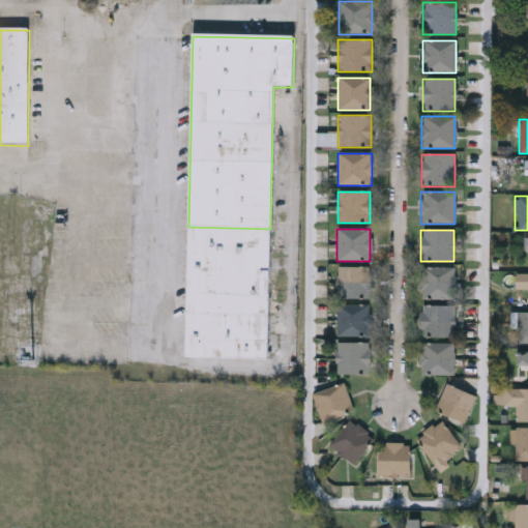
[(338,298),(338,266),(370,266),(370,298),(338,298)]
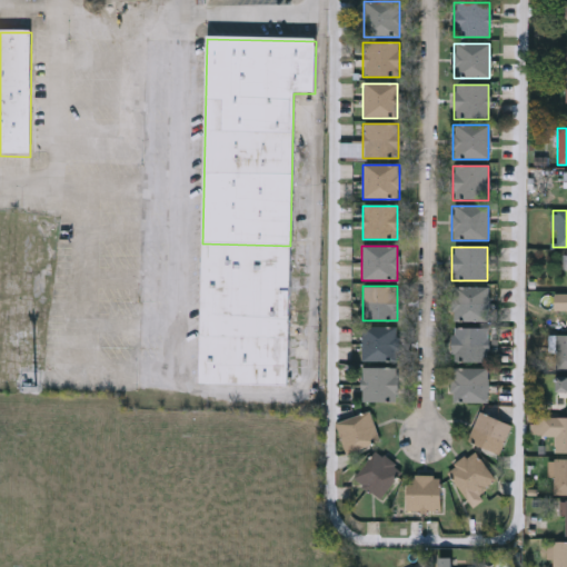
[(487,287),(487,321),(450,321),(450,287),(487,287)]
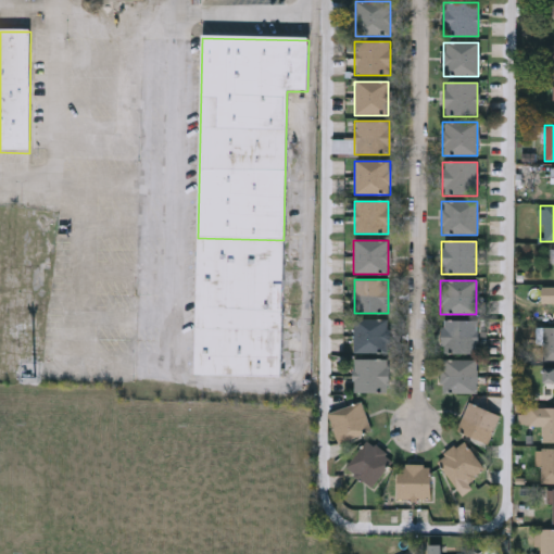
[(353,354),(353,319),(387,319),(387,354),(353,354)]
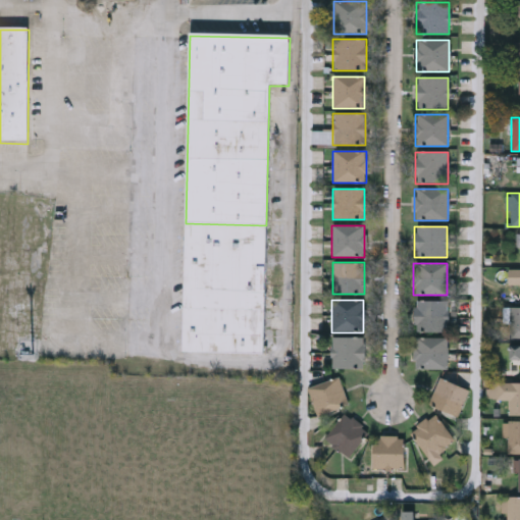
[(446,332),(414,332),(414,301),(446,301),(446,332)]
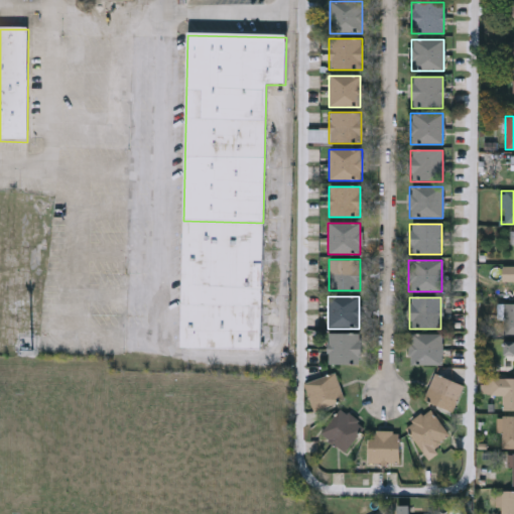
[(513,336),(503,336),(503,303),(513,303),(513,336)]
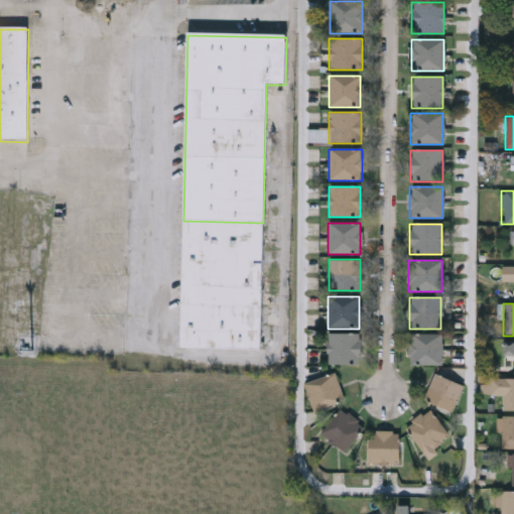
[(327,365),(327,334),(359,334),(359,365),(327,365)]
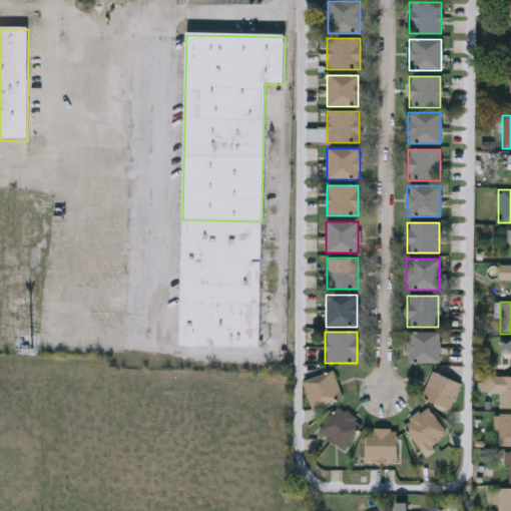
[(439,363),(407,363),(407,333),(439,333),(439,363)]
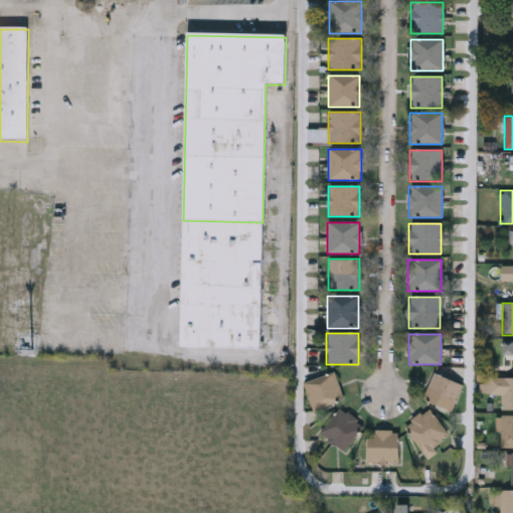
[(512,341),(512,355),(502,355),(502,341),(512,341)]
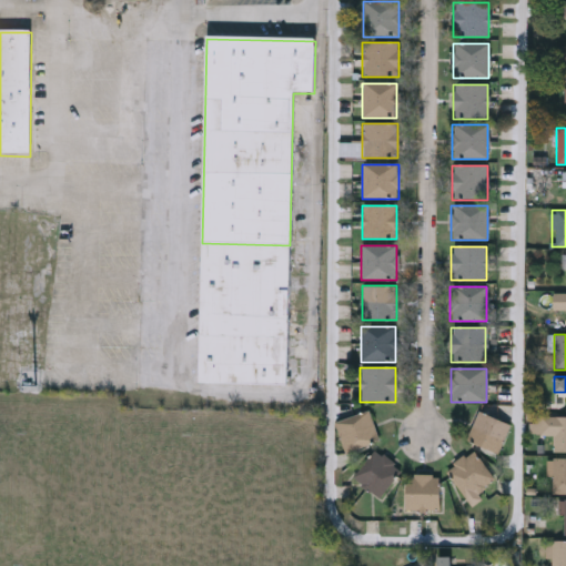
[(378,441),(344,453),(334,423),(367,412),(378,441)]
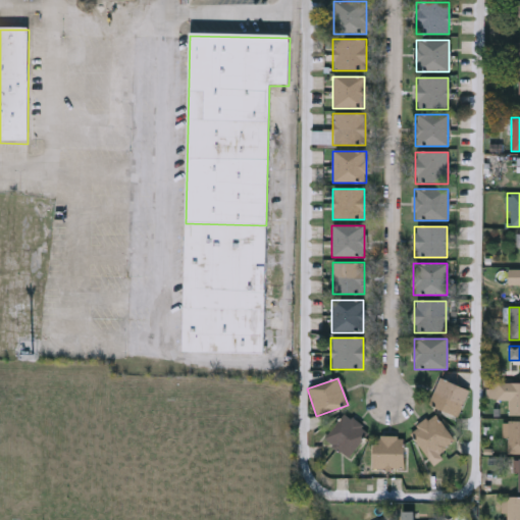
[(457,417),(427,406),(437,378),(467,390),(457,417)]
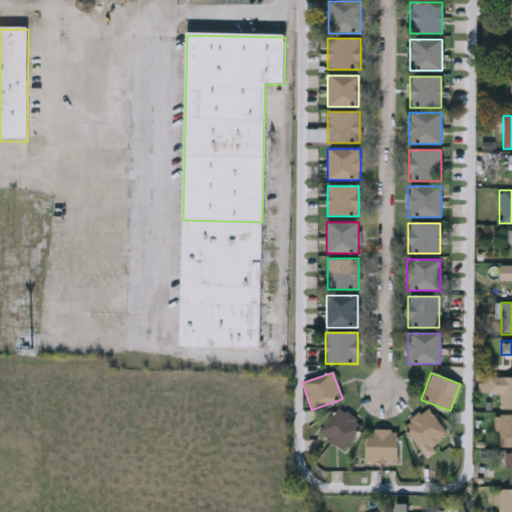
[(511,409),(500,409),(500,394),(483,394),(483,376),(511,376),(511,409)]
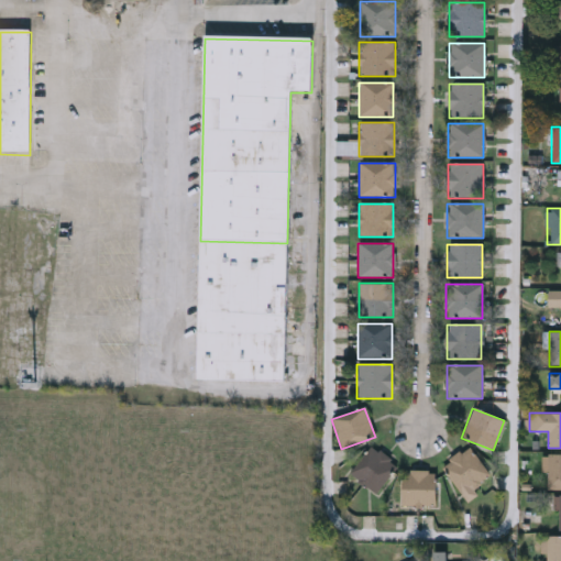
[(374,494),(349,474),(371,446),(396,466),(374,494)]
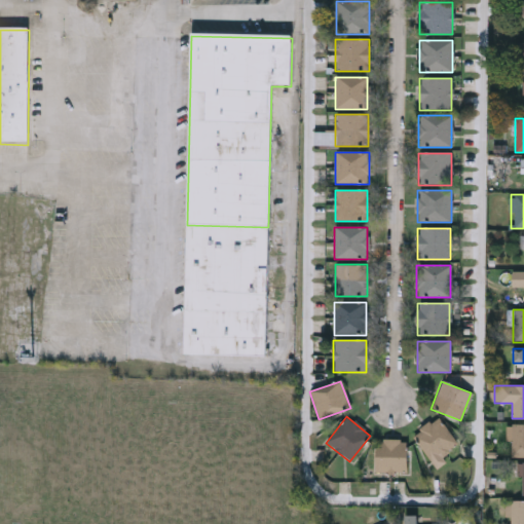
[(412,436),(437,417),(457,445),(432,463),(412,436)]
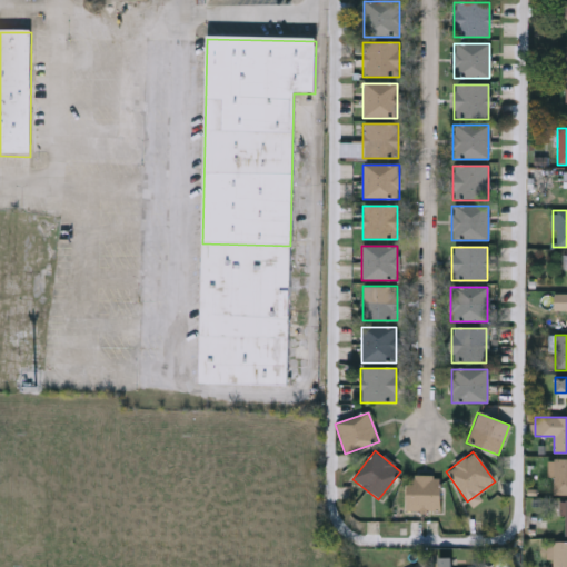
[(566,459),(566,495),(551,495),(551,459),(566,459)]
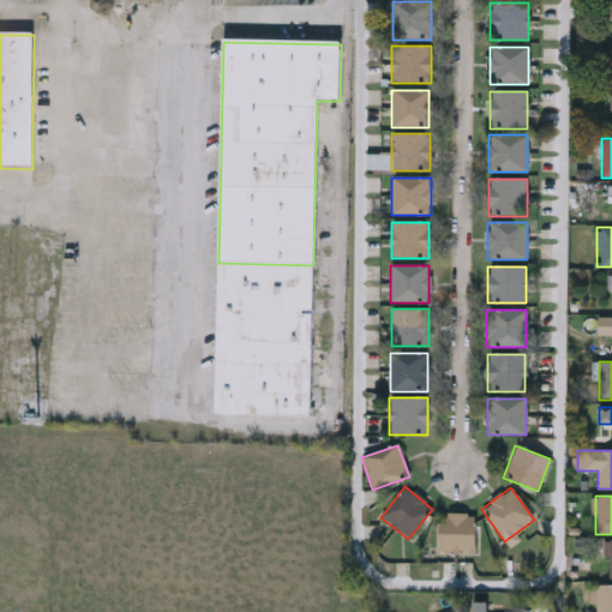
[(438,515),(474,515),(474,552),(438,552),(438,515)]
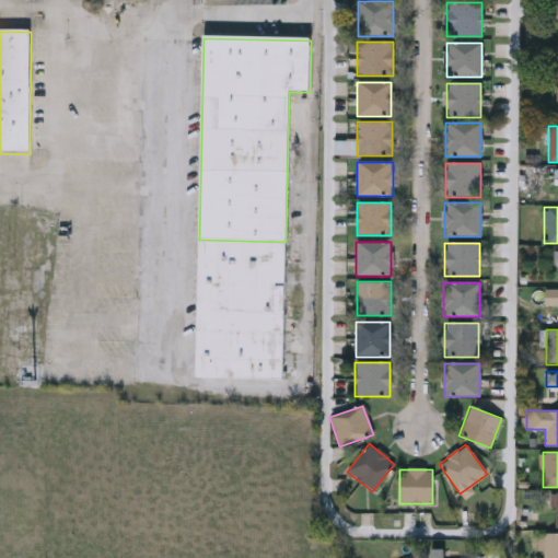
[(557,533),(557,557),(544,557),(544,533),(557,533)]
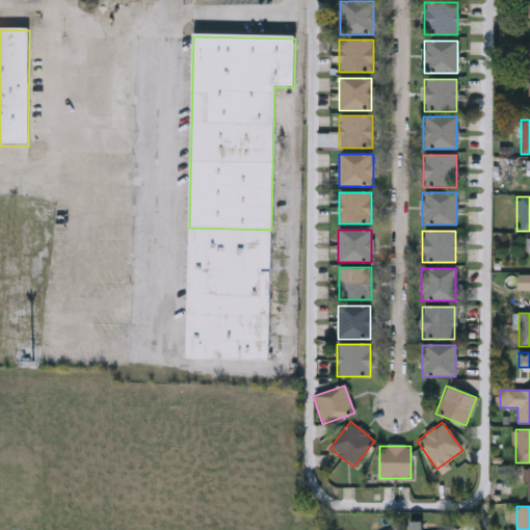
[(409,529),(409,521),(424,521),(424,529),(409,529)]
